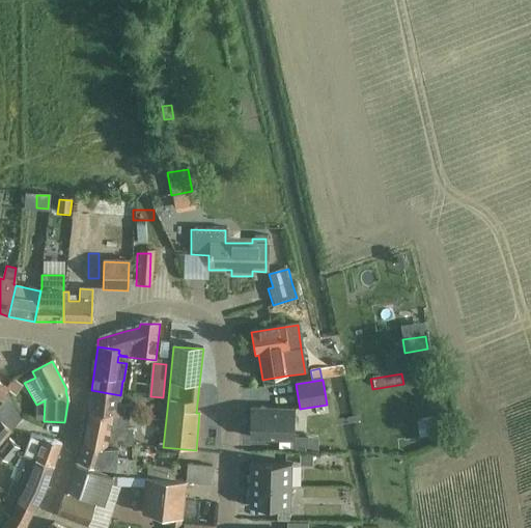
[(14,381),(8,388),(17,394),(22,387),(14,381)]
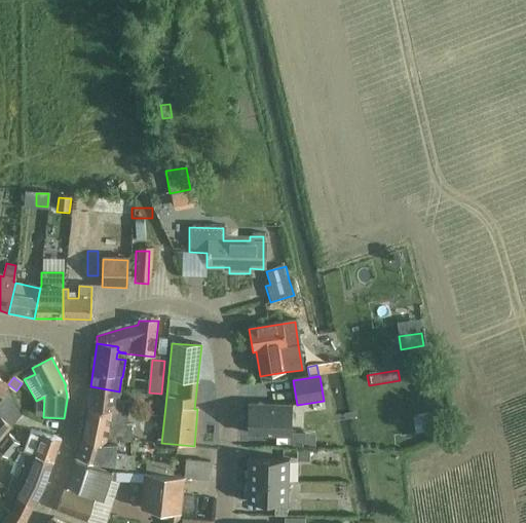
[(119,394),(119,391),(90,386),(90,387),(91,387),(88,408),(121,412),(122,404),(117,404),(118,394),(119,394)]
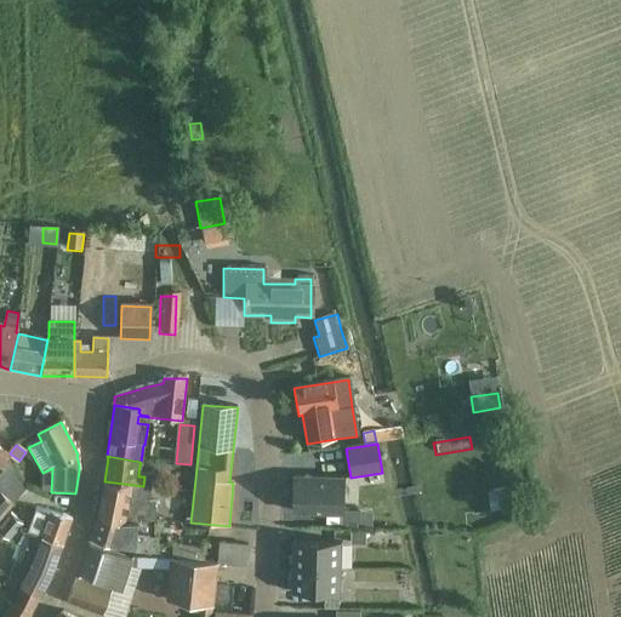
[(9,457),(0,467),(0,492),(13,504),(24,491),(12,460),(9,457)]
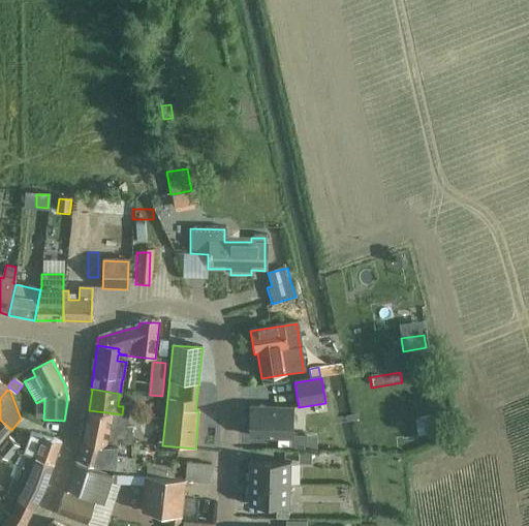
[(251,407),(250,438),(291,439),(292,408),(251,407)]
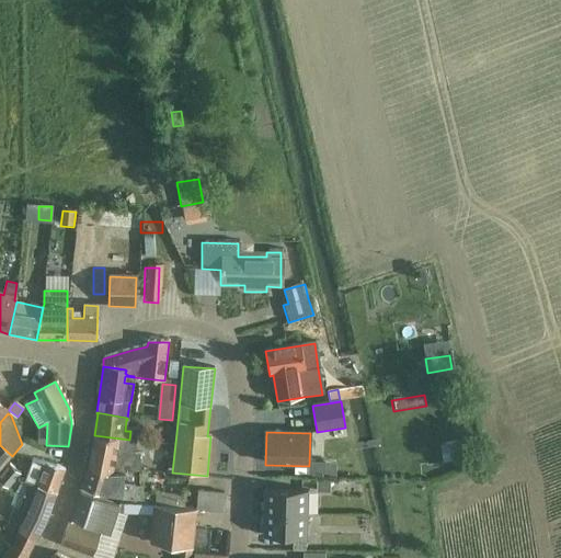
[(129,442),(129,440),(94,435),(89,468),(111,473),(140,471),(139,457),(135,457),(136,442),(129,442)]
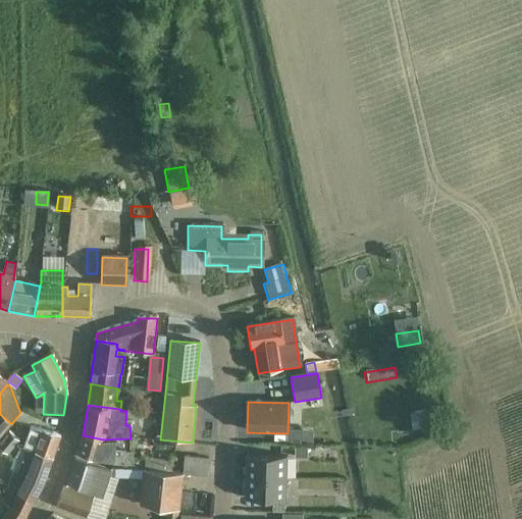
[(434,411),(414,414),(417,430),(436,426),(434,411)]
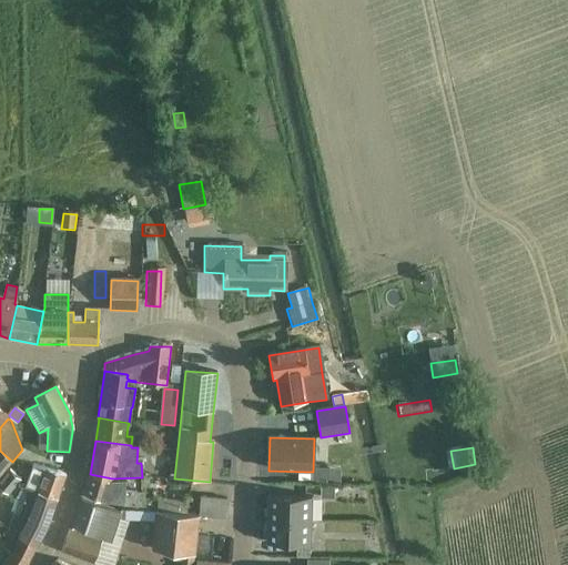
[(0,451),(0,475),(12,462),(0,451)]
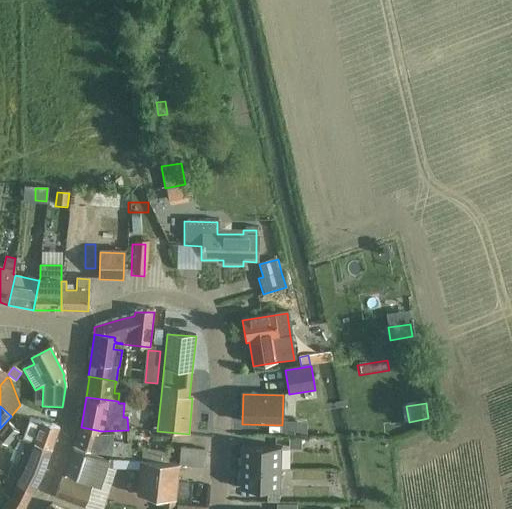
[(50,450),(58,429),(41,423),(28,420),(22,440),(25,441),(25,442),(50,450)]
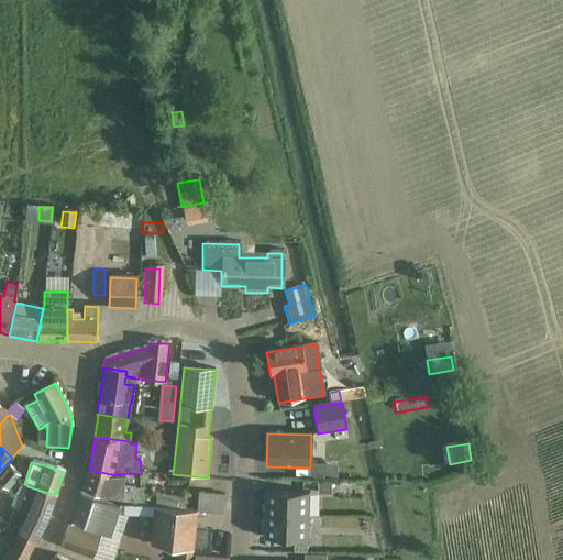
[(0,480),(0,485),(8,493),(21,476),(10,468),(0,480)]
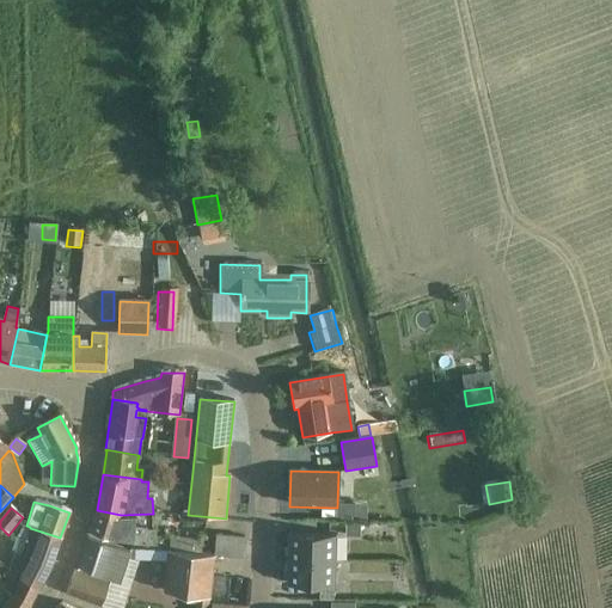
[(154,544),(153,514),(121,515),(97,510),(96,513),(90,533),(117,541),(154,544)]
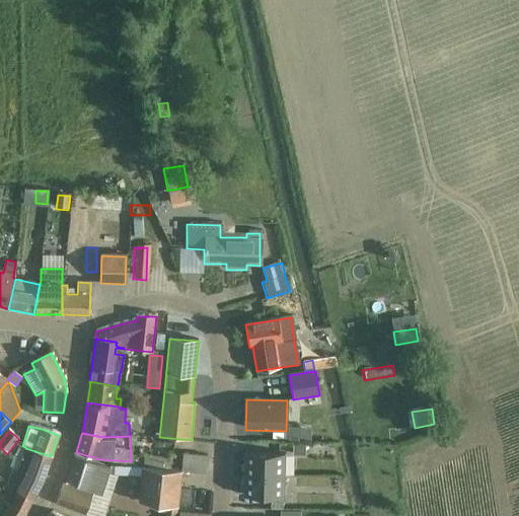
[(304,446),(293,446),(293,456),(305,456),(304,446)]
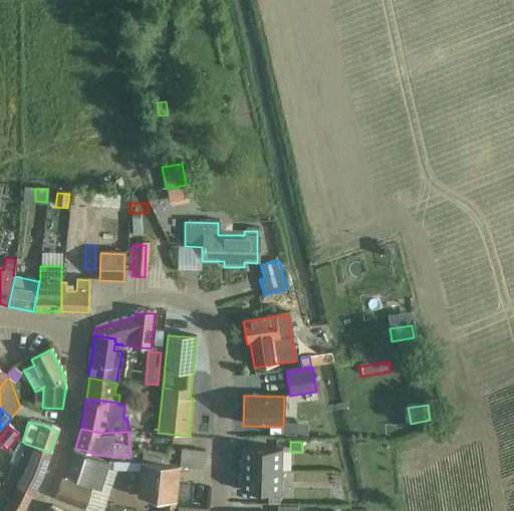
[(42,476),(50,452),(25,444),(17,466),(12,465),(7,481),(19,487),(33,494),(42,476)]
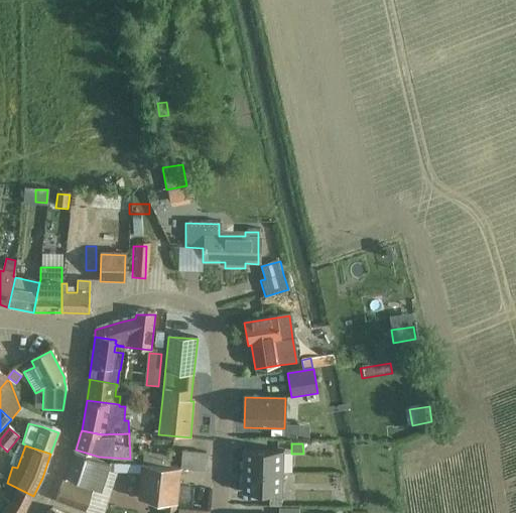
[(243,452),(243,473),(282,474),(283,453),(243,452)]
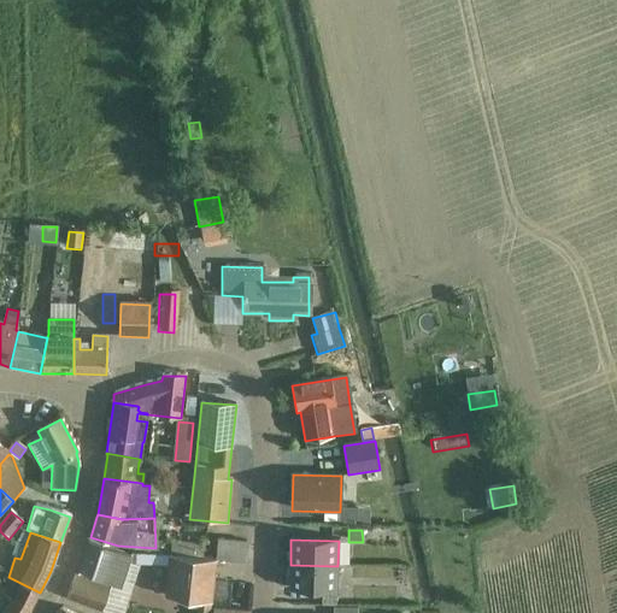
[(133,556),(125,554),(89,541),(78,572),(121,588),(129,565),(133,556)]
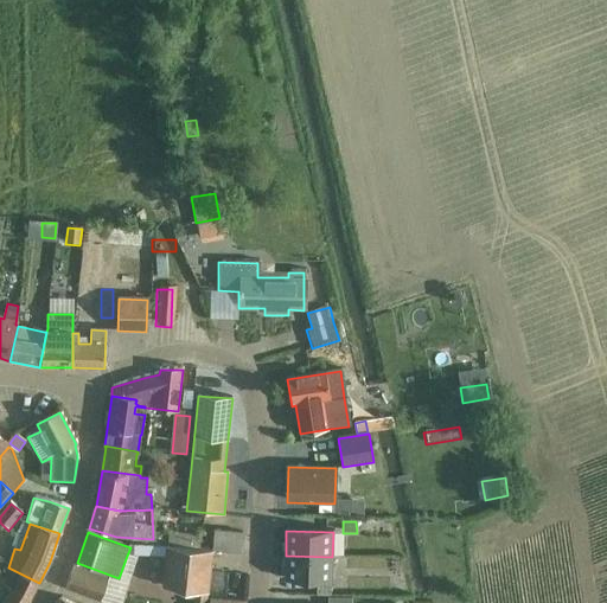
[(238,555),(241,534),(212,532),(210,551),(211,551),(211,552),(238,555)]
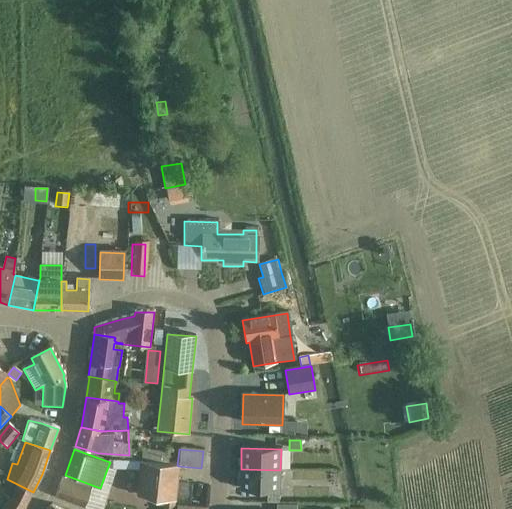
[(140,460),(140,461),(168,464),(169,453),(141,450),(140,460)]
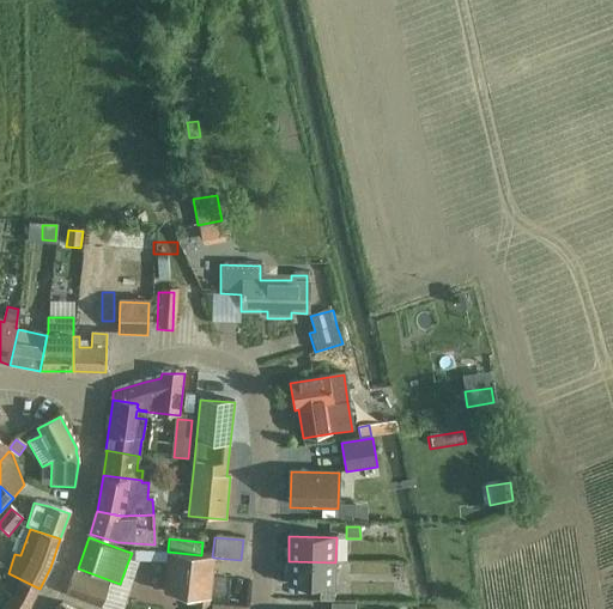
[(132,553),(128,561),(167,562),(168,552),(168,550),(132,549),(132,553)]
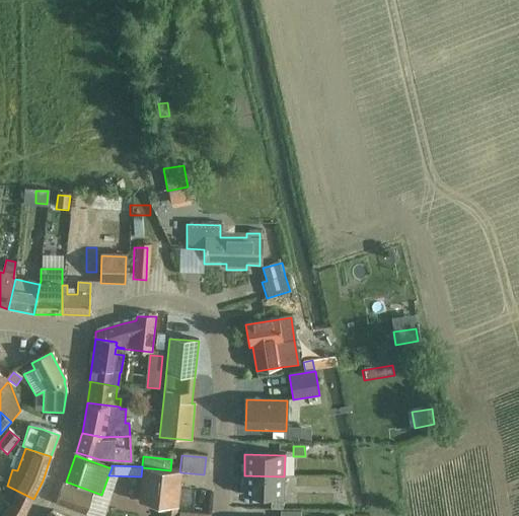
[(168,506),(177,507),(180,472),(180,471),(179,471),(170,470),(142,467),(141,476),(138,503),(168,506)]
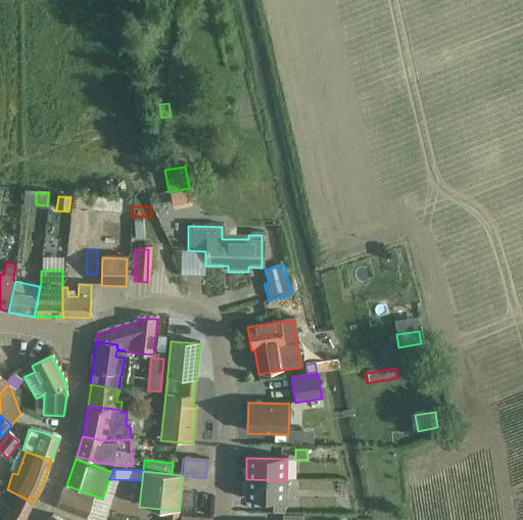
[(286,502),(286,480),(246,479),(245,501),(273,502),(286,502)]
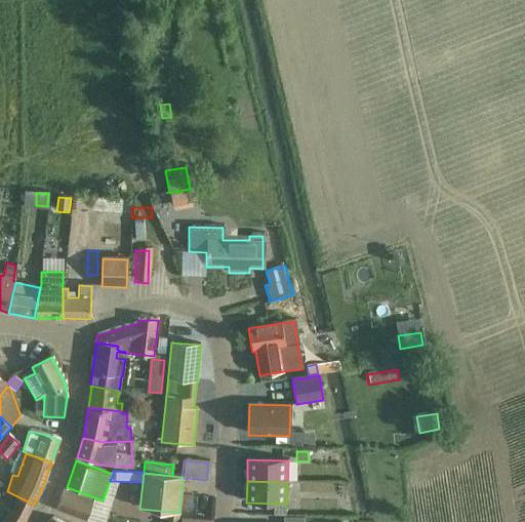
[(87,521),(94,502),(65,490),(61,500),(56,510),(87,521)]
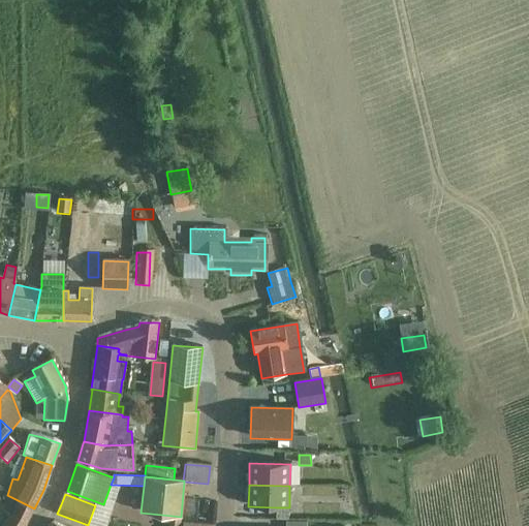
[(26,524),(34,508),(20,501),(11,517),(26,524)]
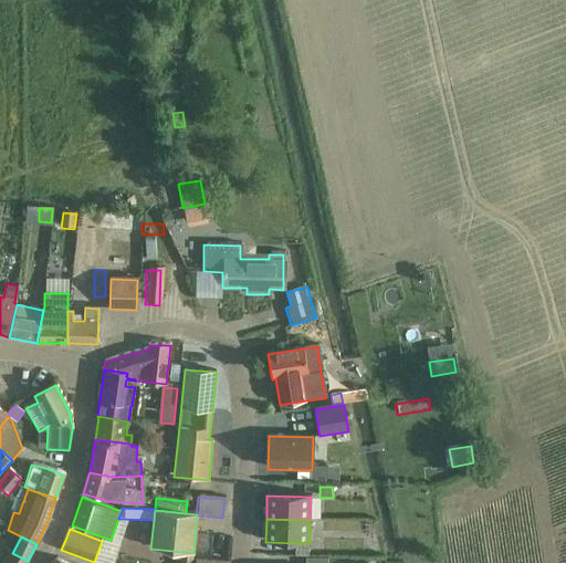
[(295,543),(295,555),(308,556),(310,543),(295,543)]
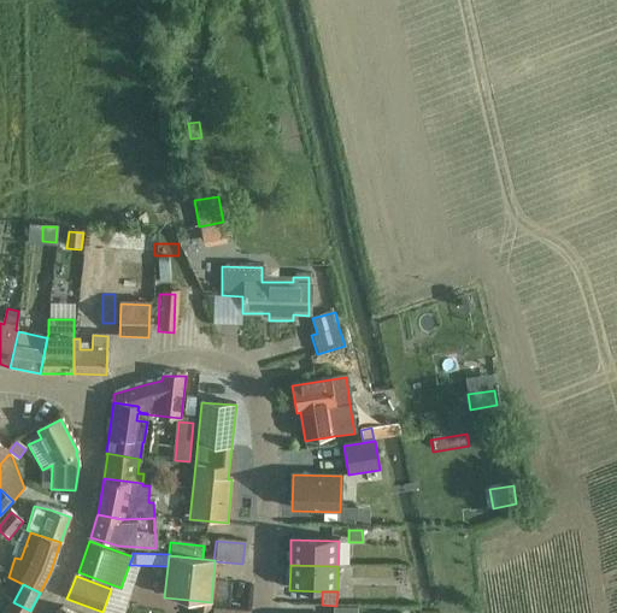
[(200,601),(198,612),(212,612),(213,608),(211,608),(211,602),(200,601)]
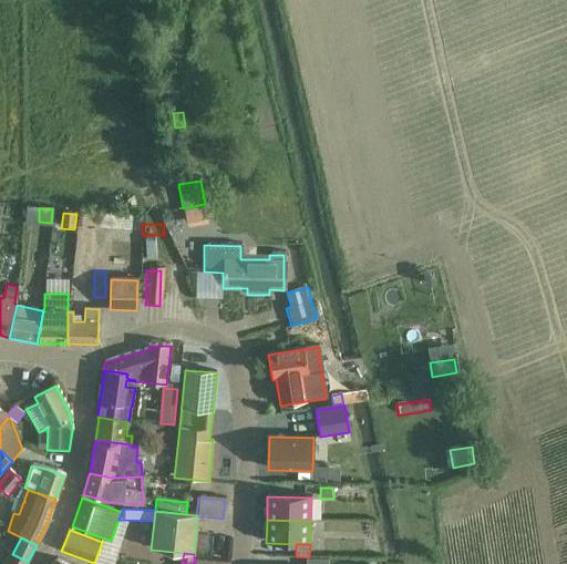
[(27,563),(28,562),(12,554),(3,563),(27,563)]
